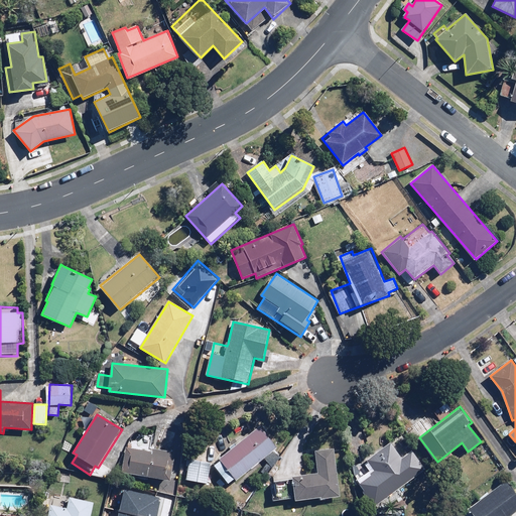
[(237,481),(277,445),(260,425),(214,465),(229,483),(235,478),(237,481)]
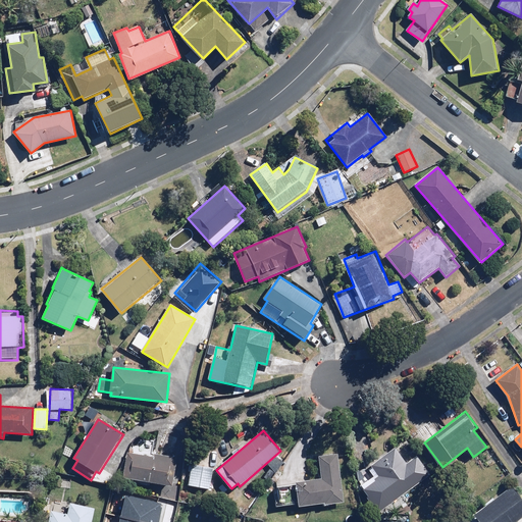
[(375,476),(363,485),(372,497),(369,499),(379,513),(430,472),(417,456),(408,463),(395,447),(368,467),(375,476)]
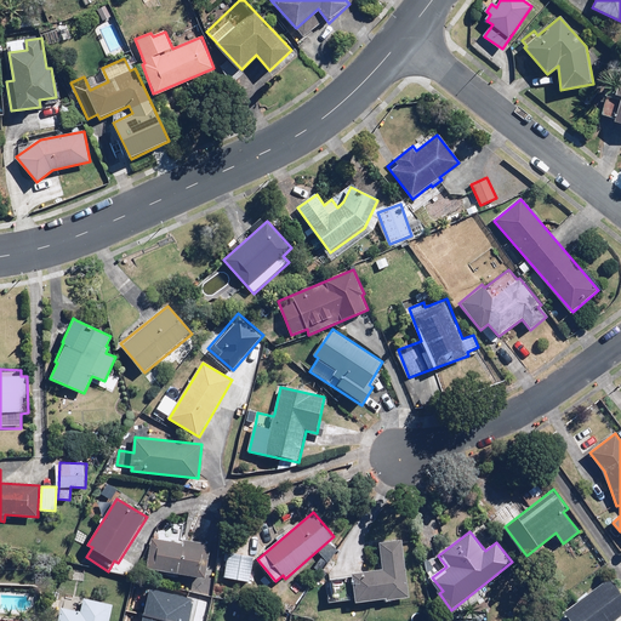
[(183,545),(151,540),(147,570),(208,577),(211,543),(183,540),(183,545)]
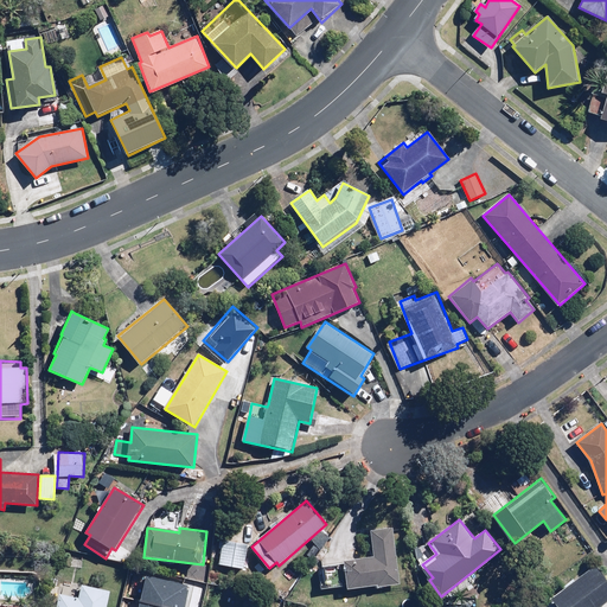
[(400,585),(394,528),(371,530),(375,557),(344,560),(347,590),(400,585)]
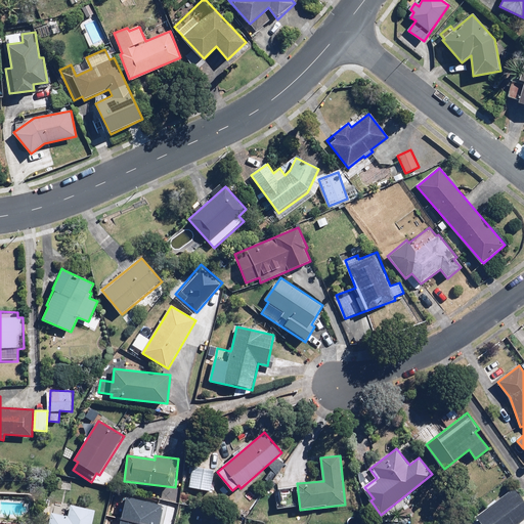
[(214,469),(192,466),(188,486),(210,490),(214,469)]
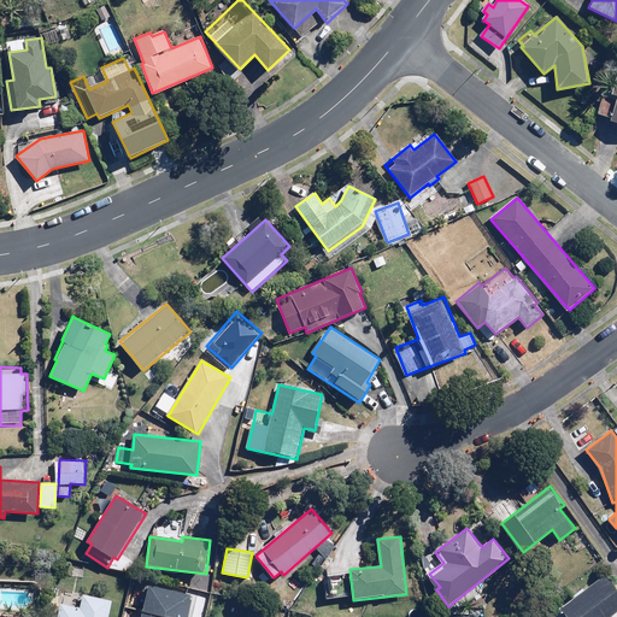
[(609,616),(616,611),(616,587),(606,574),(551,616),(609,616)]
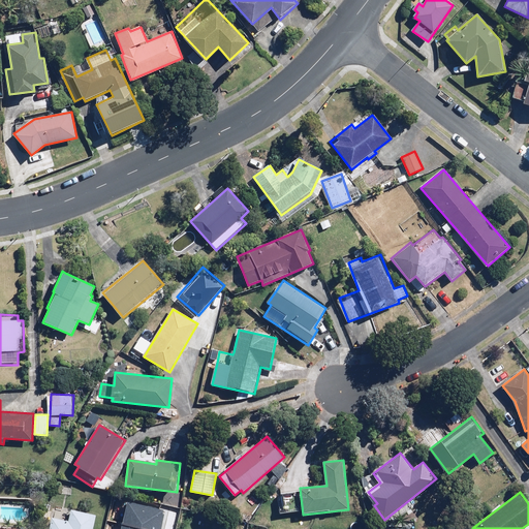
[(127,499),(120,528),(159,528),(164,508),(127,499)]
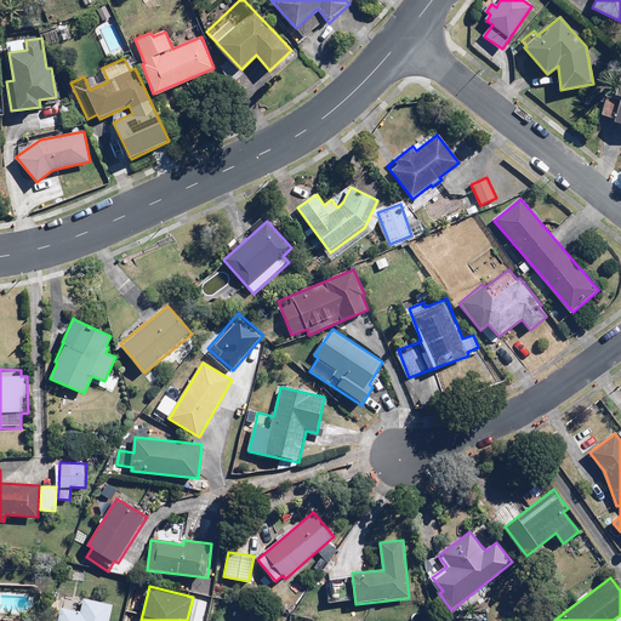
[(60,608),(57,620),(108,620),(112,604),(83,599),(81,611),(60,608)]
